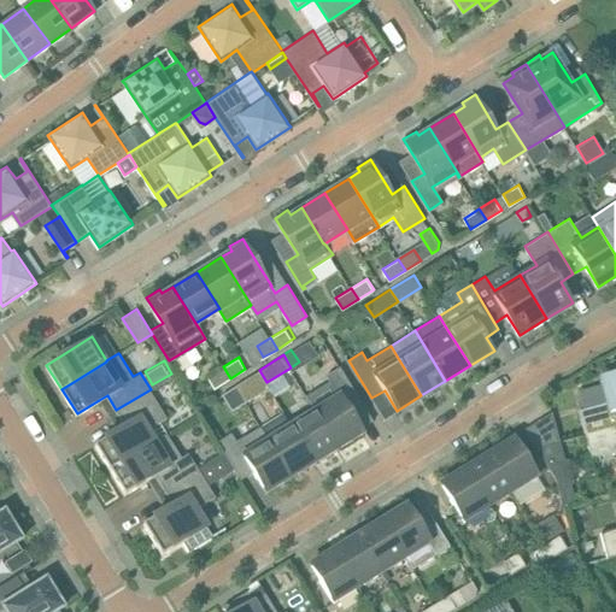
[(330,380),(308,394),(316,409),(339,446),(363,431),(361,427),(351,411),(363,402),(340,365),(327,374),(330,380)]
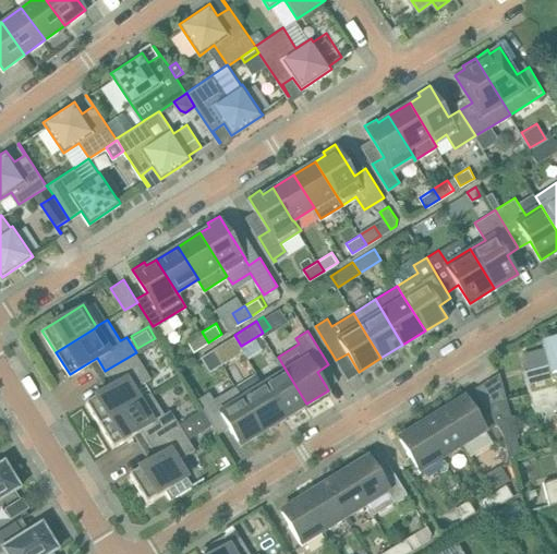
[(194,351),(208,342),(202,332),(188,340),(194,351)]
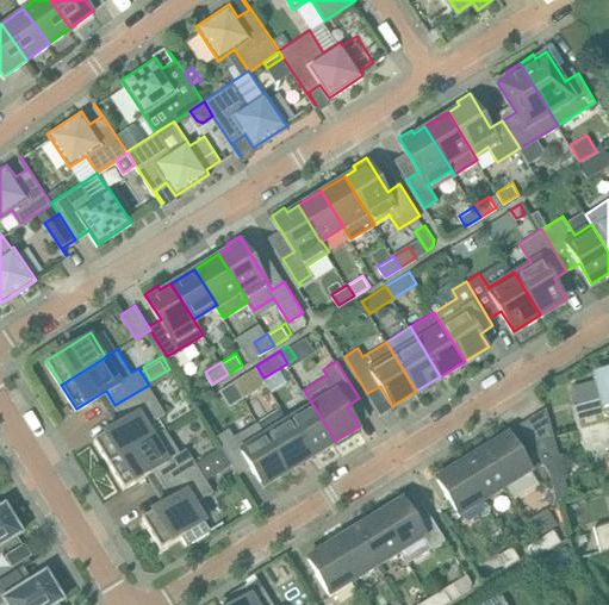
[(263,378),(256,366),(234,380),(243,395),(266,382),(263,378)]
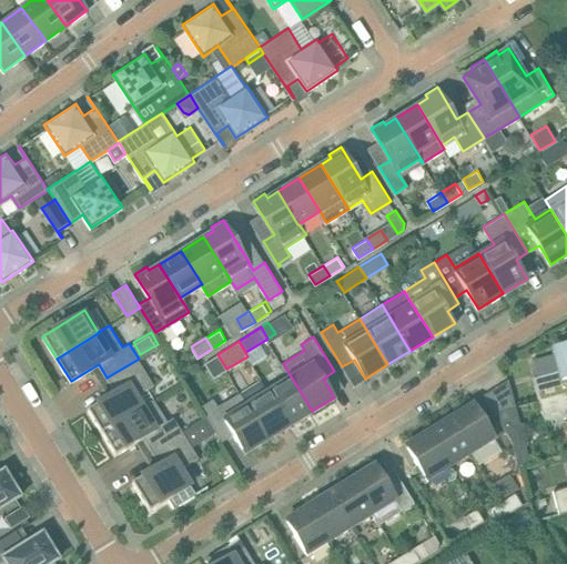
[(538,399),(566,391),(566,344),(553,349),(558,370),(533,376),(538,399)]
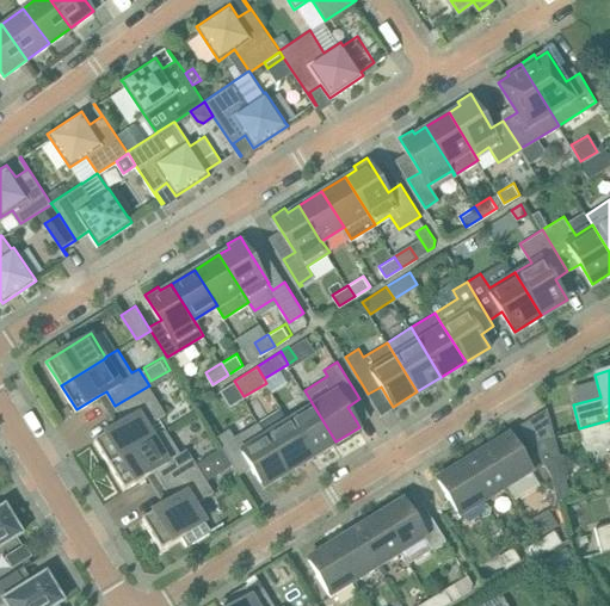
[(117,425),(94,439),(110,463),(154,436),(153,434),(147,424),(166,413),(149,385),(115,406),(124,420),(117,425)]
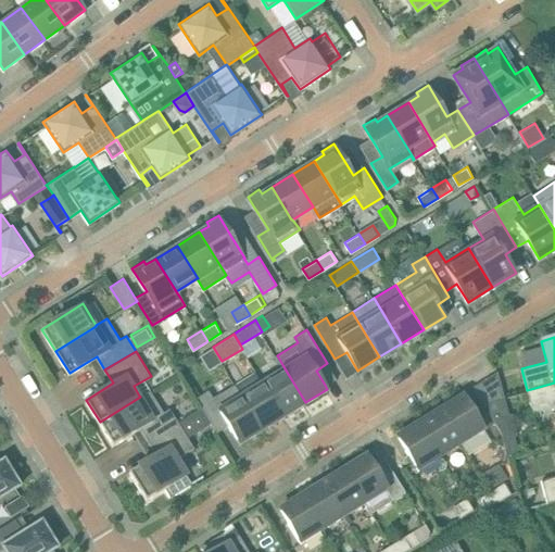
[(285,368),(263,381),(284,415),(305,402),(285,368)]
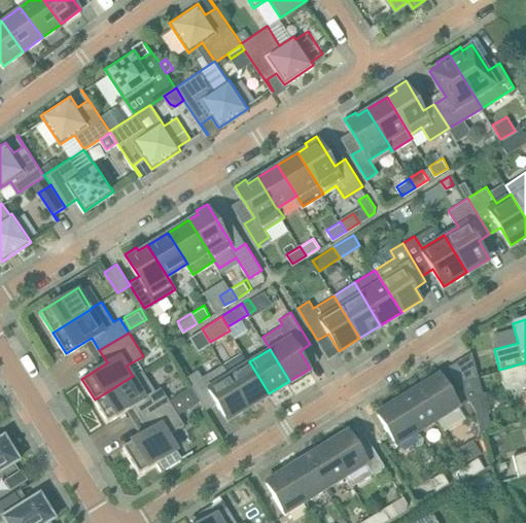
[(479,376),(471,350),(449,364),(459,381),(479,376)]
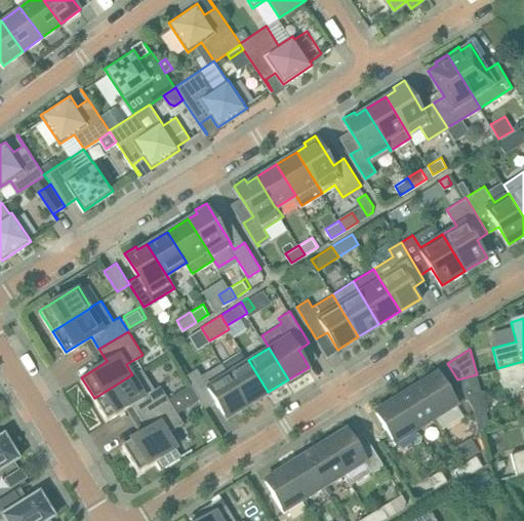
[(228,372),(247,405),(268,392),(248,360),(228,372)]
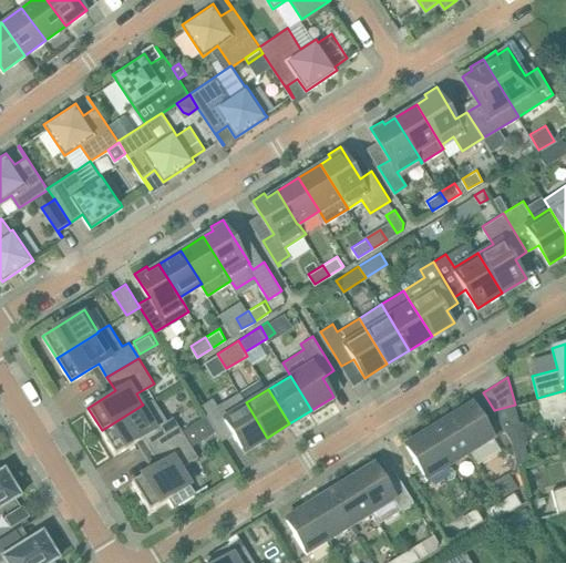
[(565,390),(537,398),(544,420),(565,413),(565,390)]
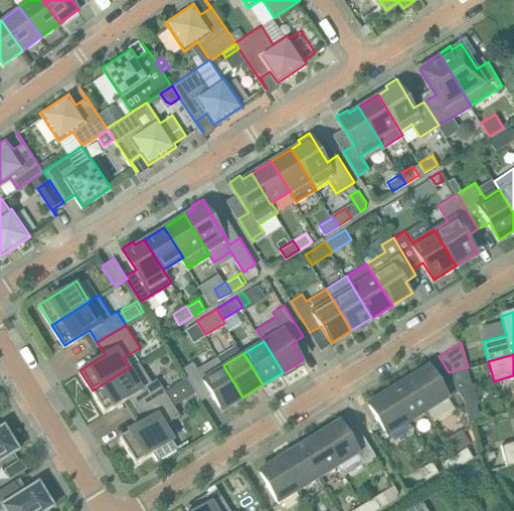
[(193,360),(182,367),(201,398),(211,392),(222,409),(242,397),(223,365),(217,355),(197,367),(193,360)]
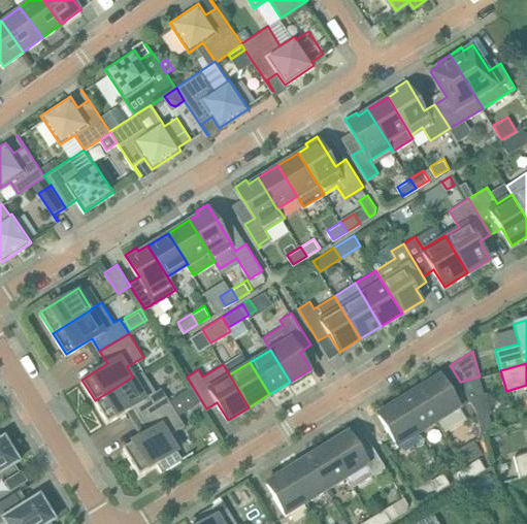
[(133,377),(95,400),(107,422),(127,410),(133,405),(141,419),(170,400),(161,386),(156,390),(143,370),(142,369),(132,375),(133,377)]
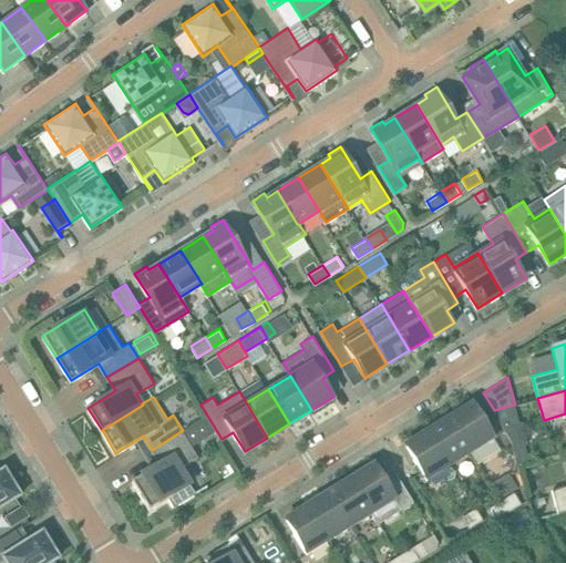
[(450,416),(472,450),(494,436),(473,401),(450,416)]
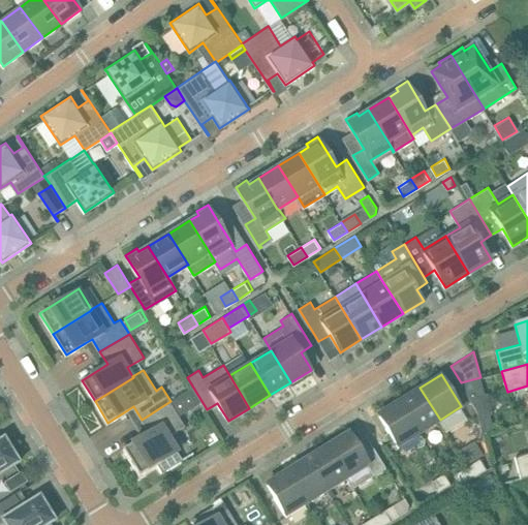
[(461,382),(476,408),(483,432),(494,429),(480,377),(461,382)]
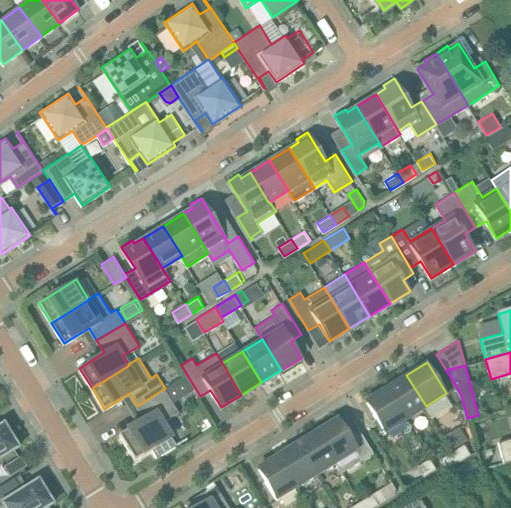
[(386,387),(405,419),(426,406),(406,375),(386,387)]
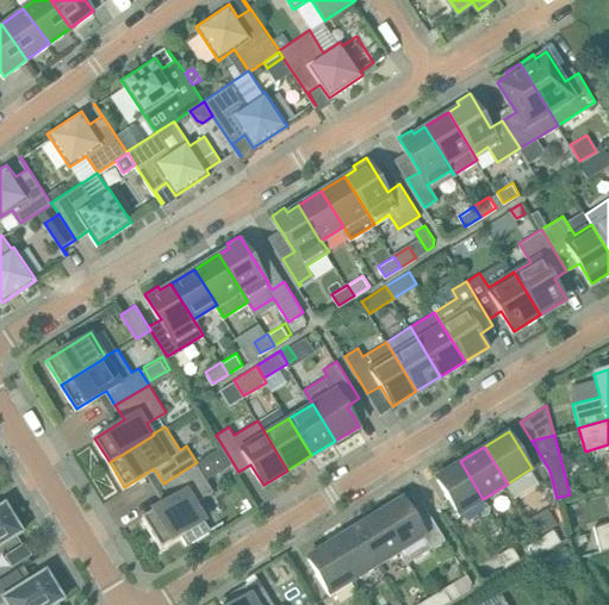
[(483,499),(460,461),(436,476),(459,513),(483,499)]
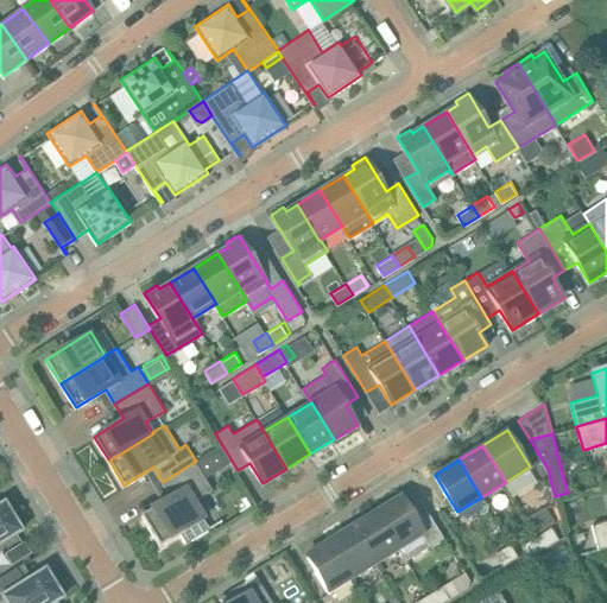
[(171,496),(141,514),(160,545),(181,532),(187,541),(222,519),(222,518),(210,526),(194,500),(213,488),(196,461),(163,482),(171,496)]
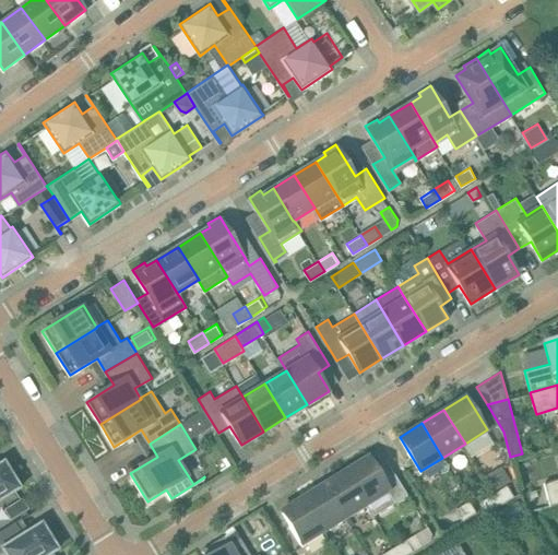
[(408,494),(388,460),(376,467),(369,456),(347,469),(368,504),(374,515),(408,494)]
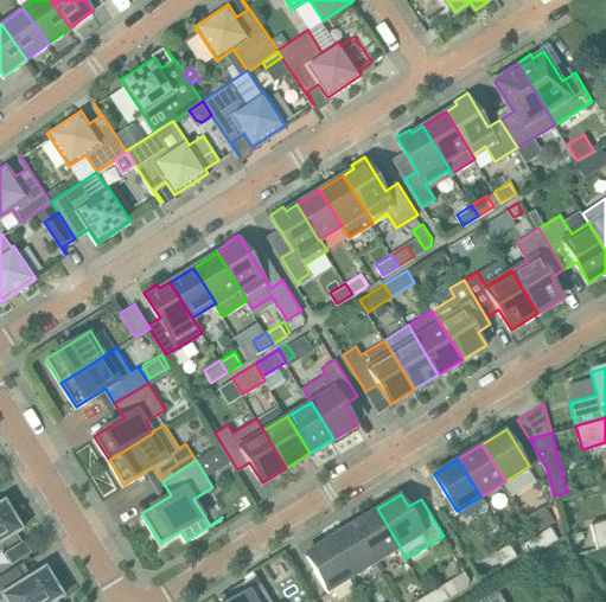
[(0,540),(21,529),(13,514),(16,513),(6,498),(0,500),(0,540)]
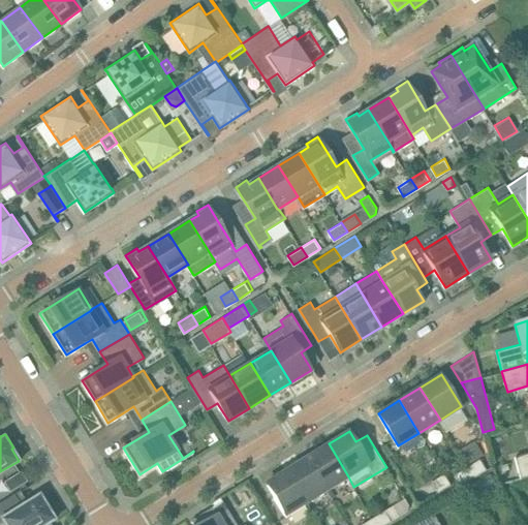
[(461,445),(464,457),(482,453),(479,441),(461,445)]
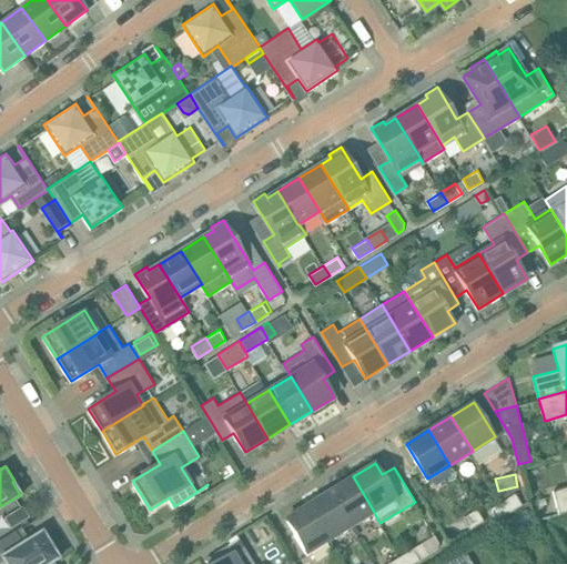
[(374,512),(353,476),(331,491),(352,525),(374,512)]
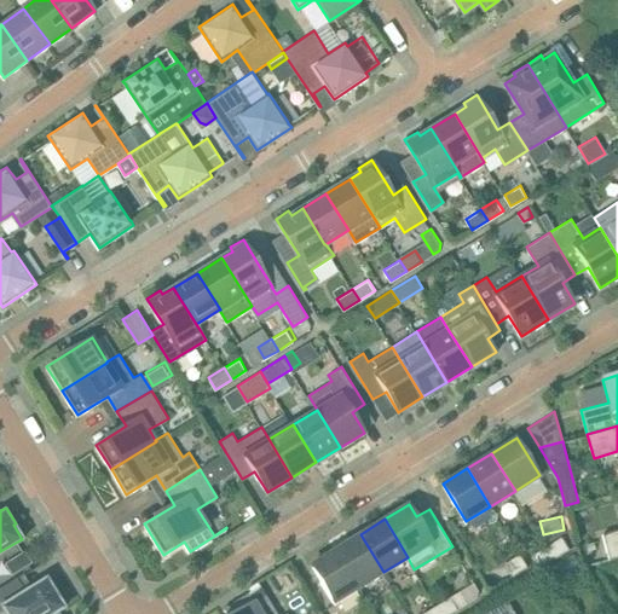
[(610,559),(617,555),(617,527),(602,532),(610,559)]
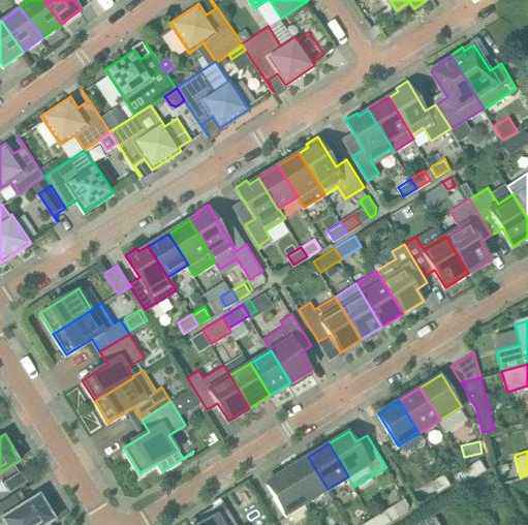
[(328,489),(308,457),(287,469),(307,501),(328,489)]
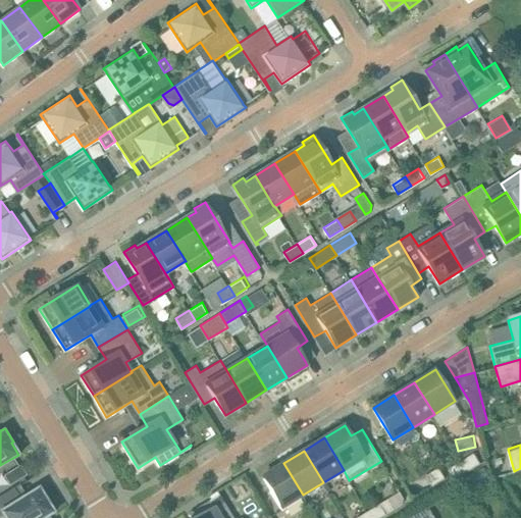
[(474,452),(461,459),(467,469),(480,462),(474,452)]
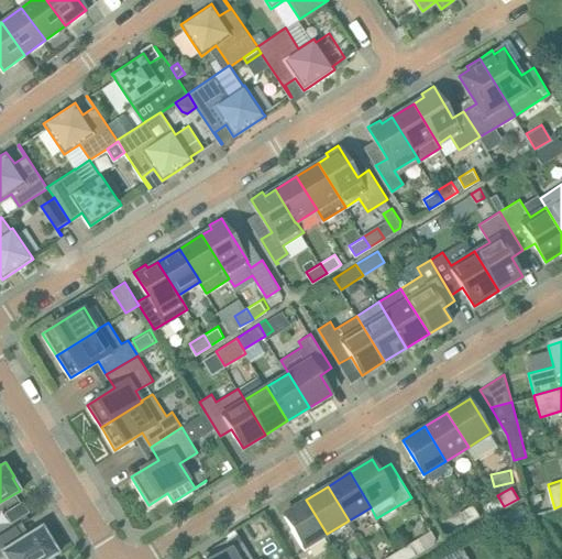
[(497,495),(484,503),(491,515),(504,506),(497,495)]
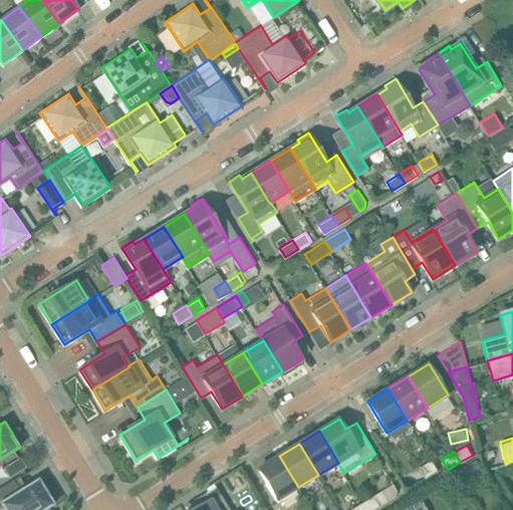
[(4,466),(10,477),(28,466),(21,456),(4,466)]
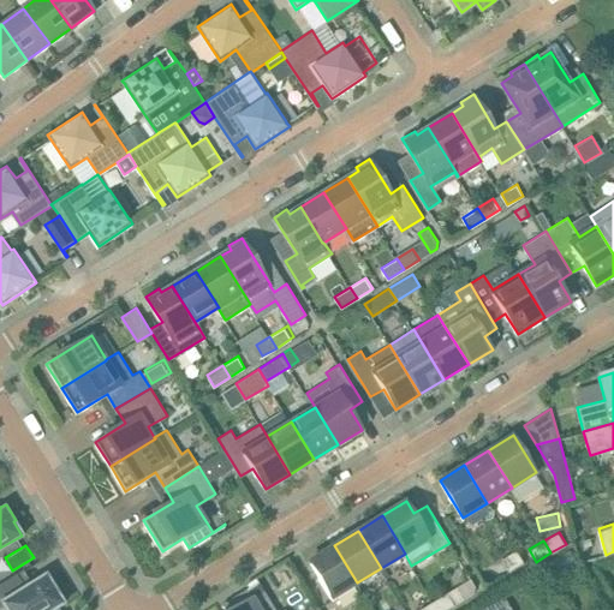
[(357,582),(334,545),(309,561),(333,598),(357,582)]
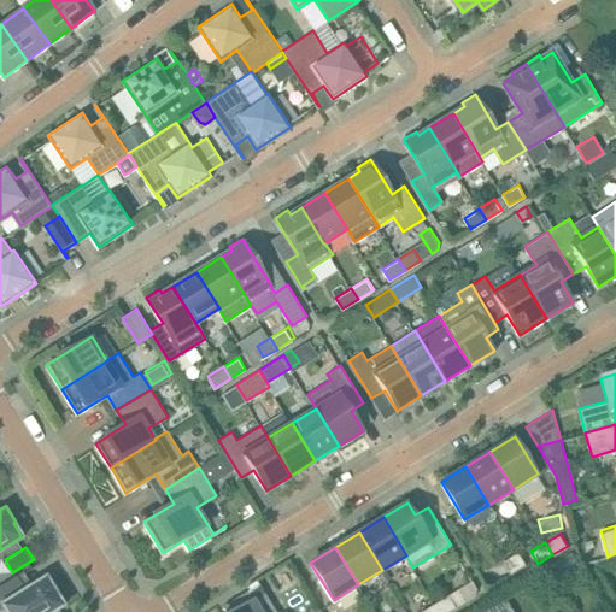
[(511,572),(526,563),(518,551),(504,560),(511,572)]
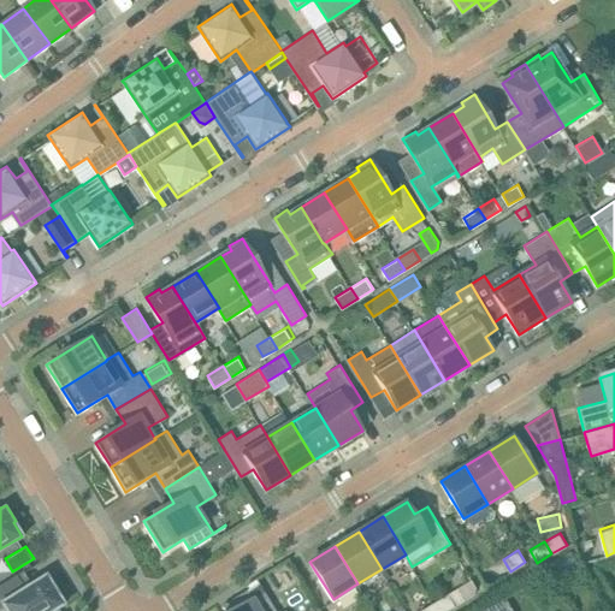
[(17,574),(0,583),(0,606),(5,605),(7,610),(52,610),(64,604),(55,589),(58,588),(47,573),(31,582),(34,585),(27,588),(17,574)]
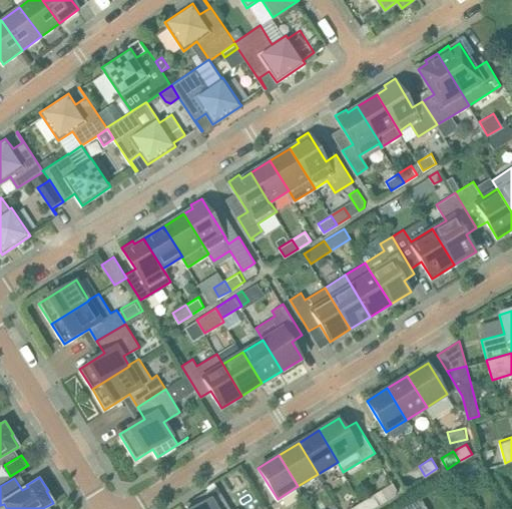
[(234,508),(230,508),(220,492),(215,484),(185,503),(188,508),(238,508),(238,507),(234,508)]
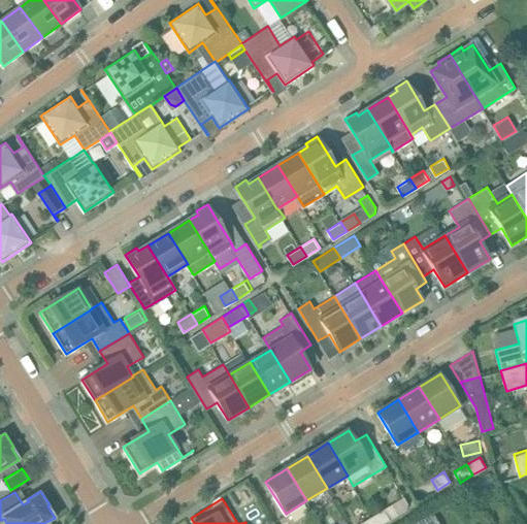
[(384,509),(371,516),(376,523),(382,523),(391,519),(384,509)]
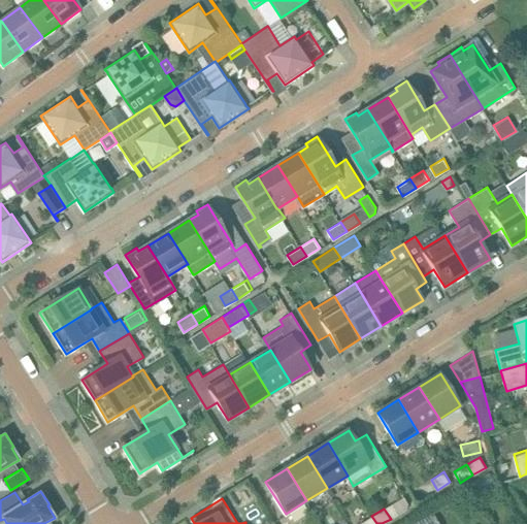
[(410,523),(440,523),(435,515),(433,516),(431,513),(430,512),(410,523)]
